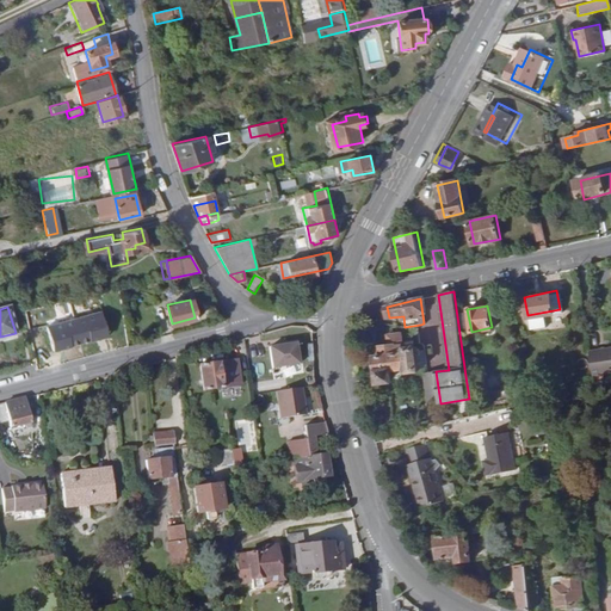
[(109,338),(102,314),(45,329),(53,353),(109,338)]
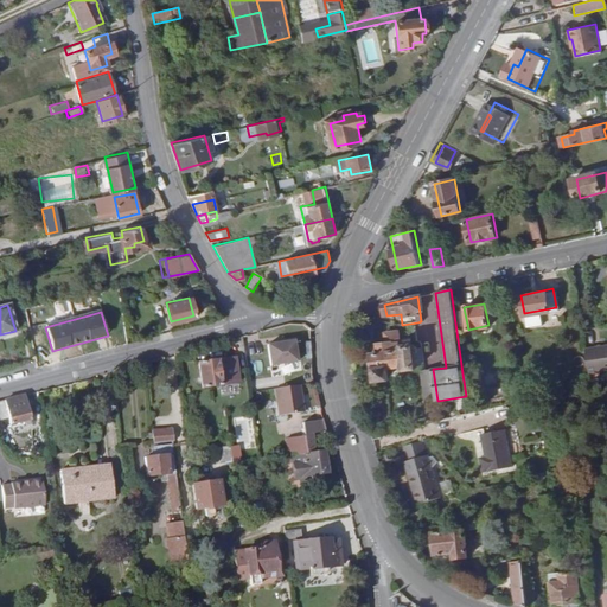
[(387,343),(379,344),(381,352),(372,353),(376,370),(378,369),(379,379),(389,377),(387,368),(402,364),(403,366),(420,364),(416,346),(400,349),(396,332),(385,333),(387,343)]
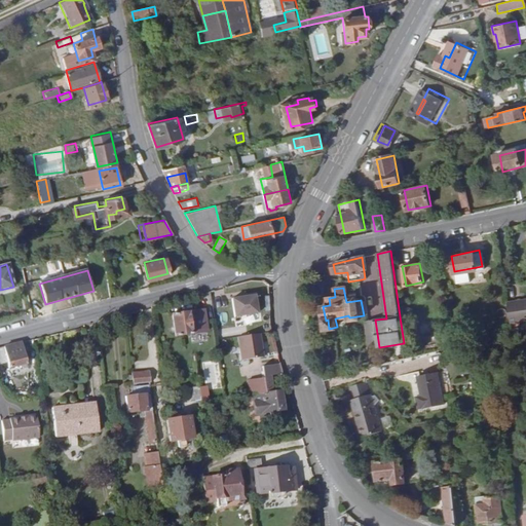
[(232,298),(234,314),(256,311),(254,295),(232,298)]
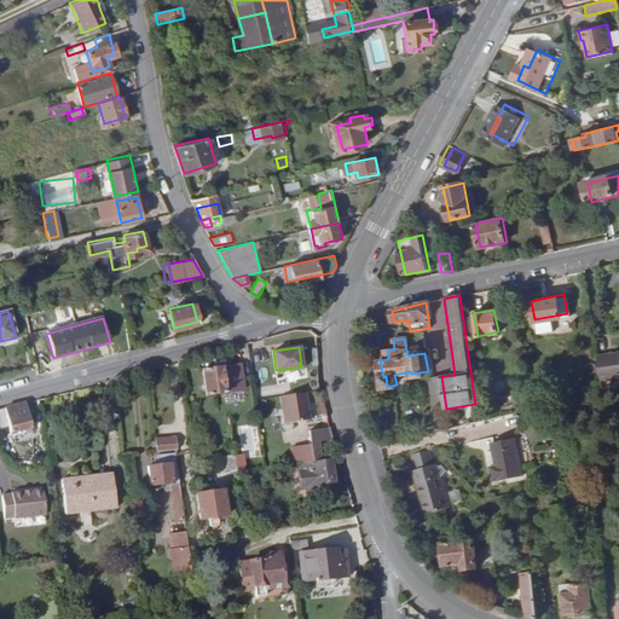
[(618,350),(597,353),(602,379),(618,375),(618,350)]
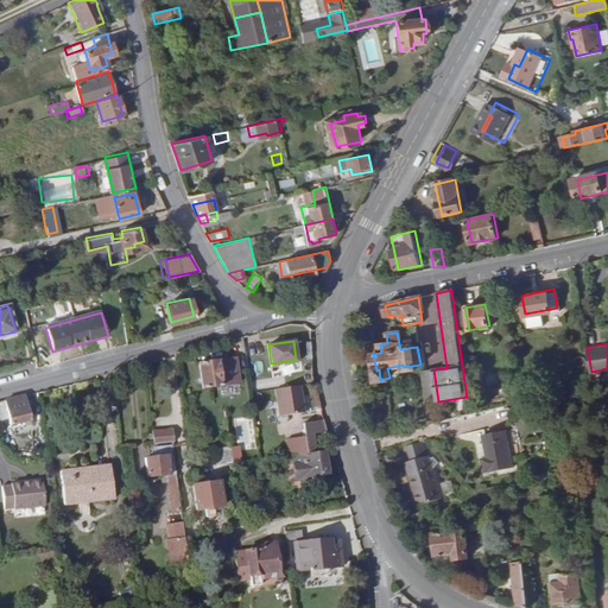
[(234,358),(198,363),(202,388),(238,382),(234,358)]
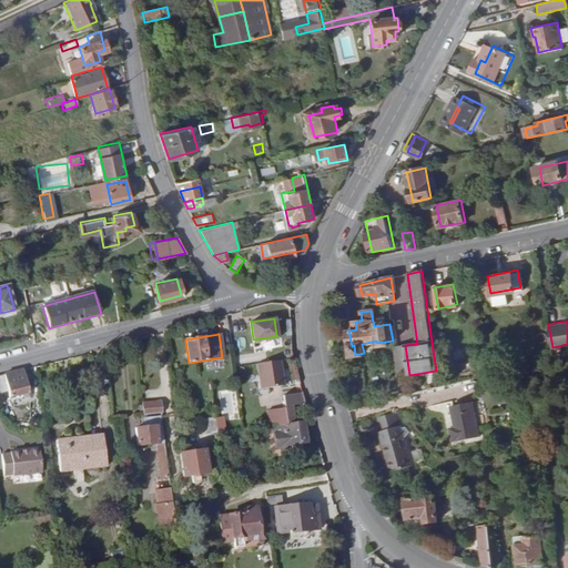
[(409,375),(405,345),(394,347),(391,347),(399,395),(438,385),(436,371),(409,375)]
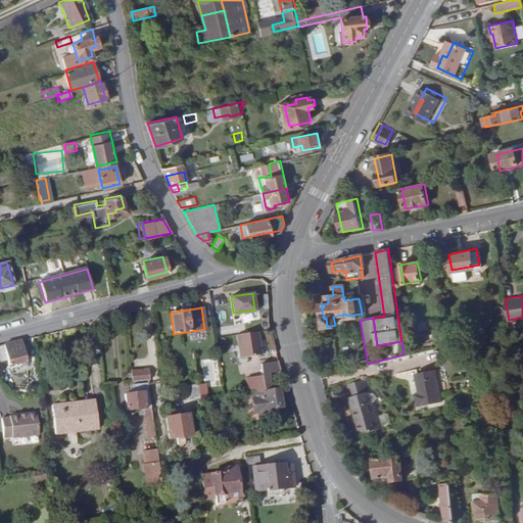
[(406,322),(398,322),(401,341),(403,354),(410,352),(406,322)]
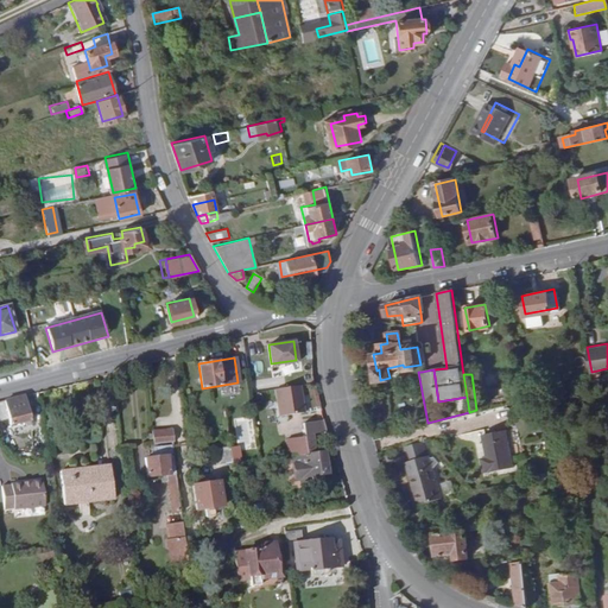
[(276,390),(279,413),(304,410),(301,386),(276,390)]
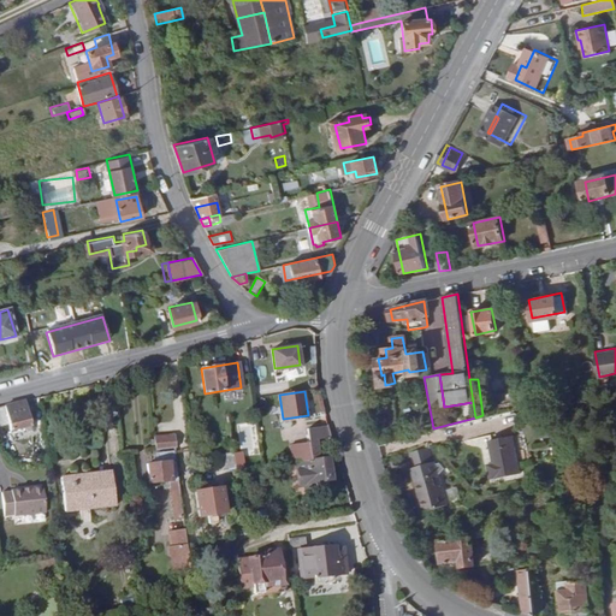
[(0,406),(0,425),(9,422),(11,431),(30,426),(29,419),(24,401),(0,406)]
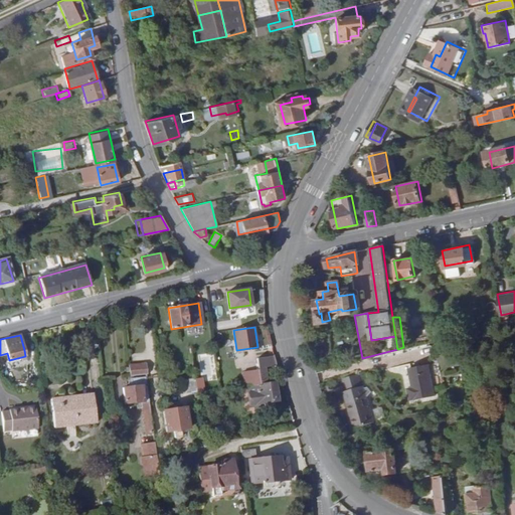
[(200,355),(202,372),(213,371),(210,353),(200,355)]
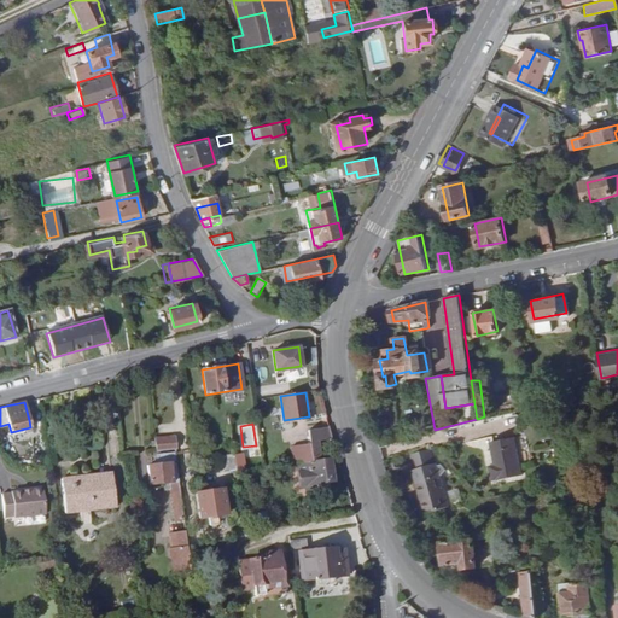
[(308,430),(313,462),(315,487),(304,489),(305,496),(318,495),(318,496),(330,494),(327,483),(333,482),(331,460),(321,461),(321,460),(319,441),(333,439),(330,427),(308,430)]
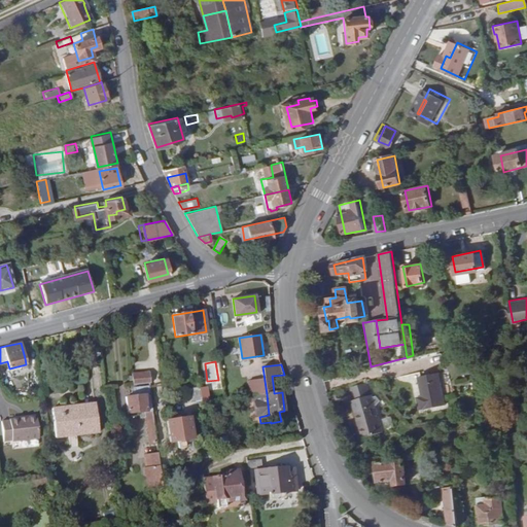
[(132,374),(134,385),(149,383),(150,383),(149,372),(132,374)]
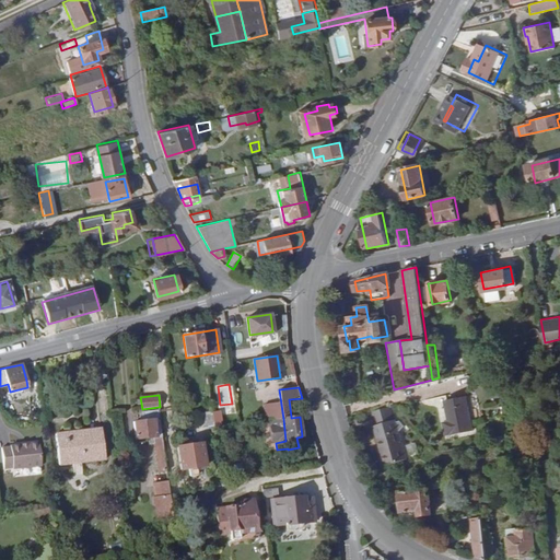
[(448,435),(476,429),(468,396),(446,400),(452,422),(446,423),(448,435)]
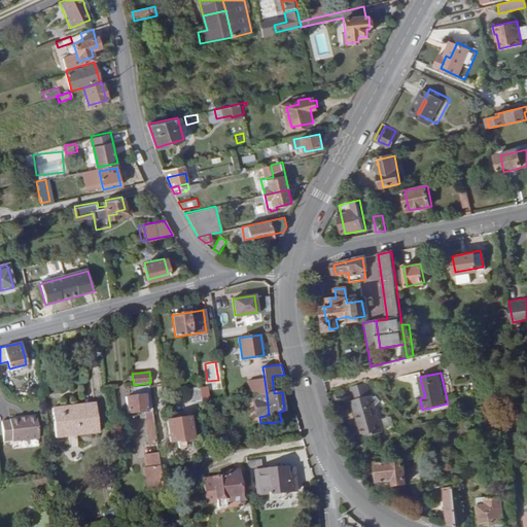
[(157,445),(149,385),(134,387),(135,395),(126,397),(128,414),(139,412),(140,419),(145,418),(149,446),(157,445)]
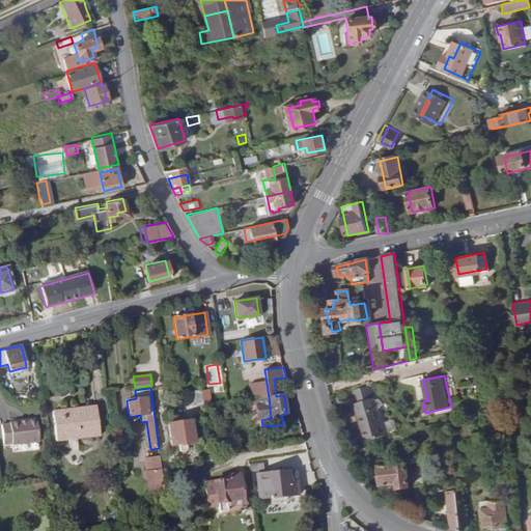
[(202,403),(201,390),(187,392),(189,406),(202,403)]
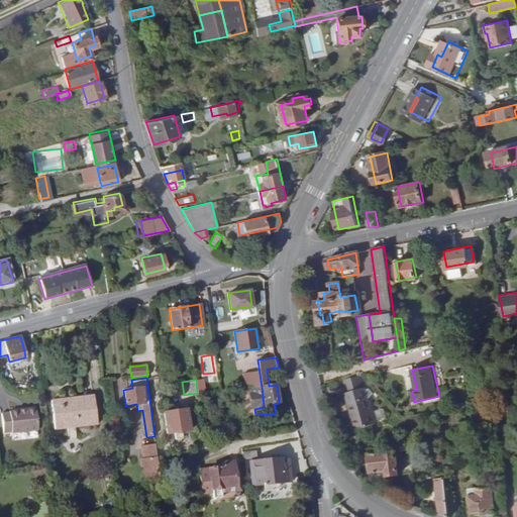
[(262,387),(246,389),(249,409),(254,409),(264,407),(262,387)]
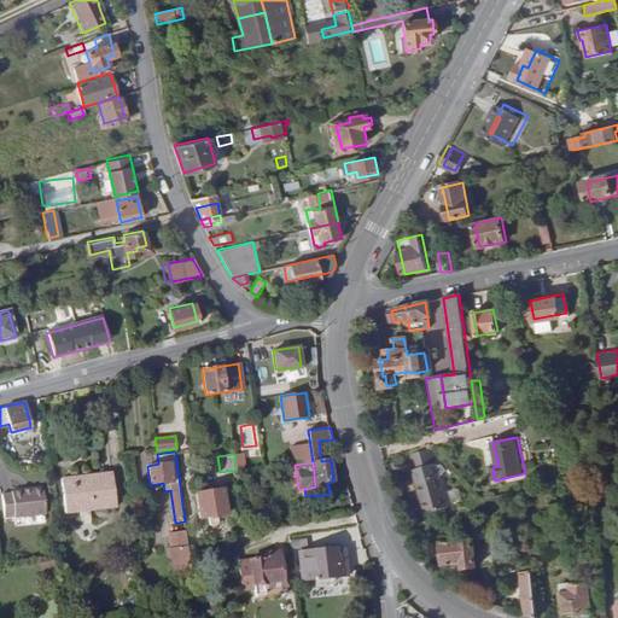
[(60,478),(65,514),(116,508),(112,472),(60,478)]
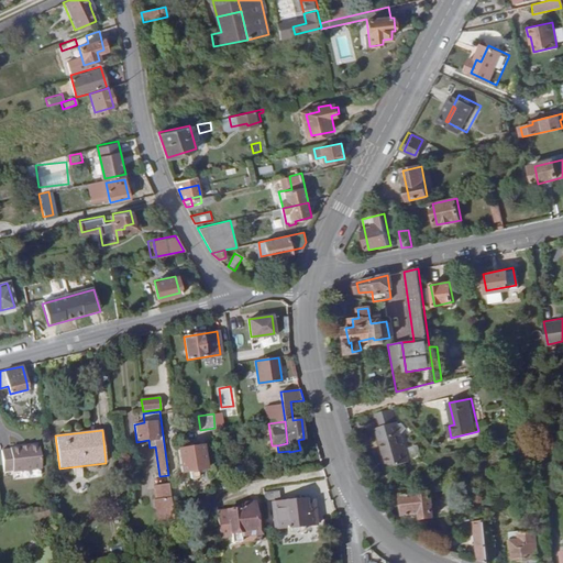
[(379,439),(383,450),(386,449),(390,465),(407,461),(409,461),(404,438),(403,432),(379,439)]
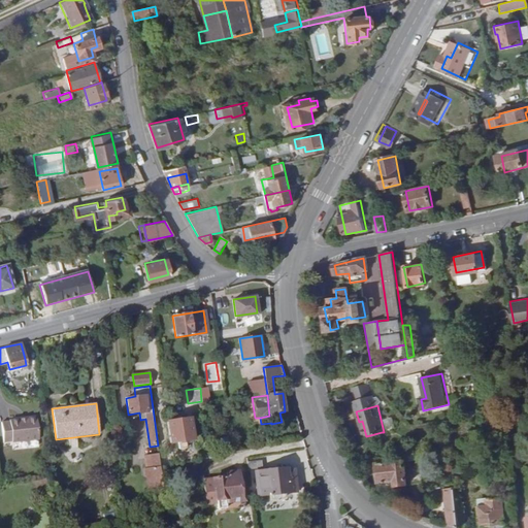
[(384,432),(382,432),(384,438),(395,436),(388,408),(378,410),(384,432)]
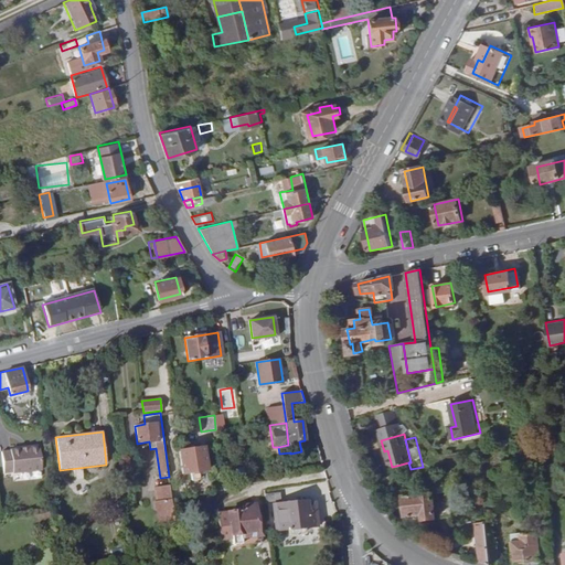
[(10,450),(1,452),(3,475),(12,473),(12,475),(41,471),(38,447),(9,450),(10,450)]
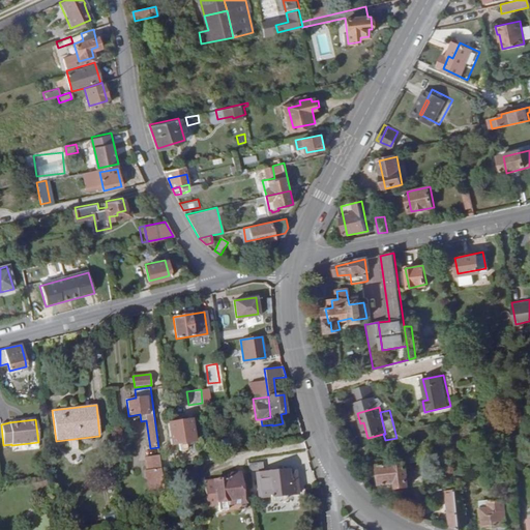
[(187,449),(186,442),(194,442),(190,420),(168,423),(171,445),(178,444),(179,450),(180,451),(186,450),(187,449)]
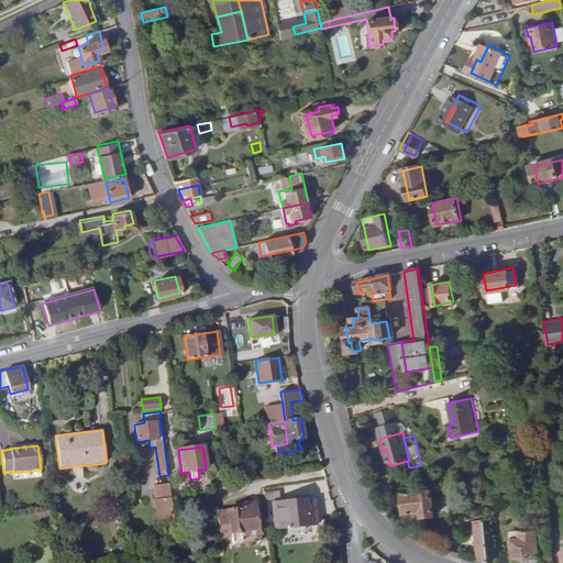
[(232,451),(219,453),(220,462),(233,460),(232,451)]
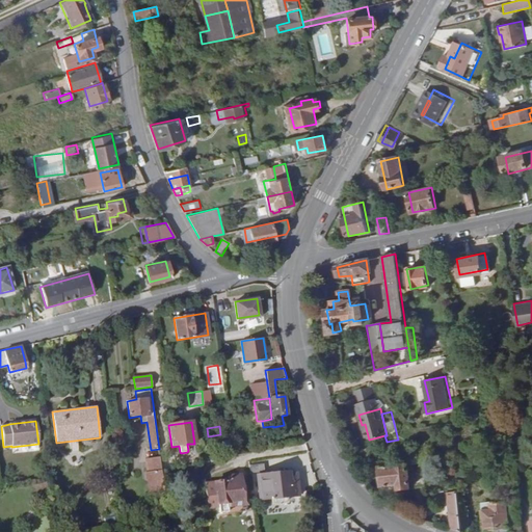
[(164,490),(160,457),(144,459),(147,472),(143,472),(144,480),(148,480),(149,493),(164,490)]
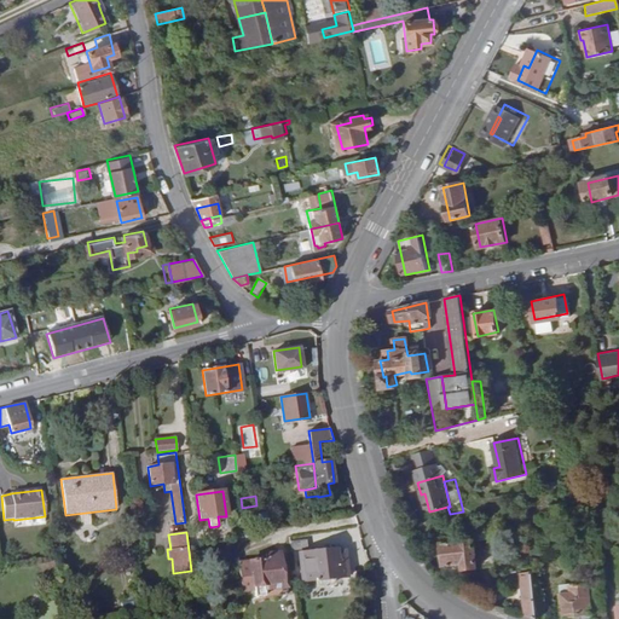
[(550,551),(549,534),(528,536),(530,545),(532,545),(533,553),(550,551)]
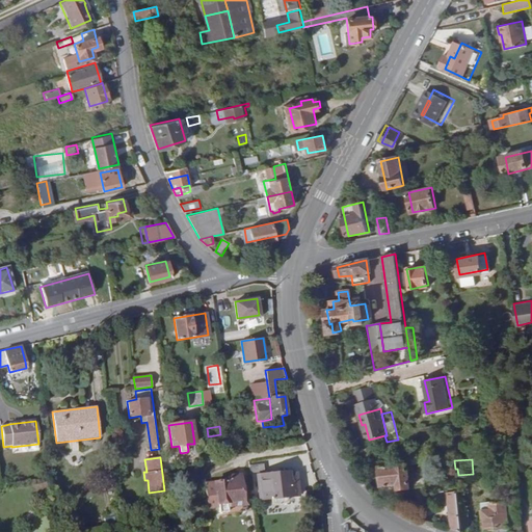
[(249,466),(250,473),(264,472),(264,463),(249,466)]
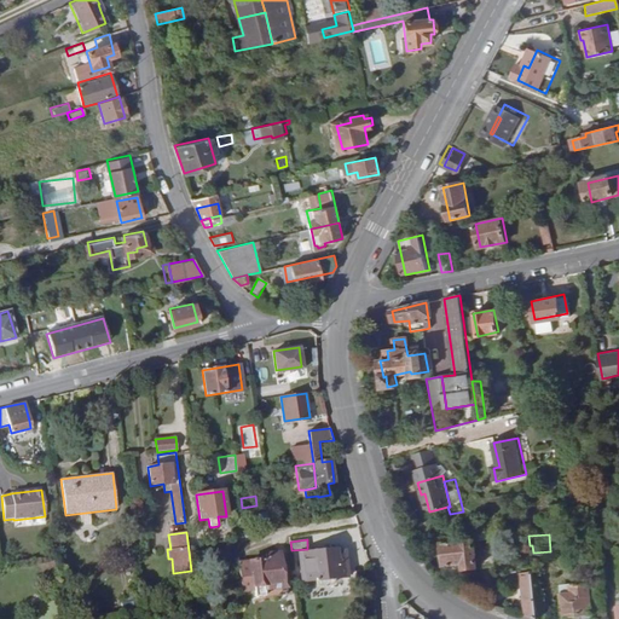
[(463,573),(478,572),(478,570),(474,545),(474,542),(443,544),(445,568),(462,566),(463,573)]
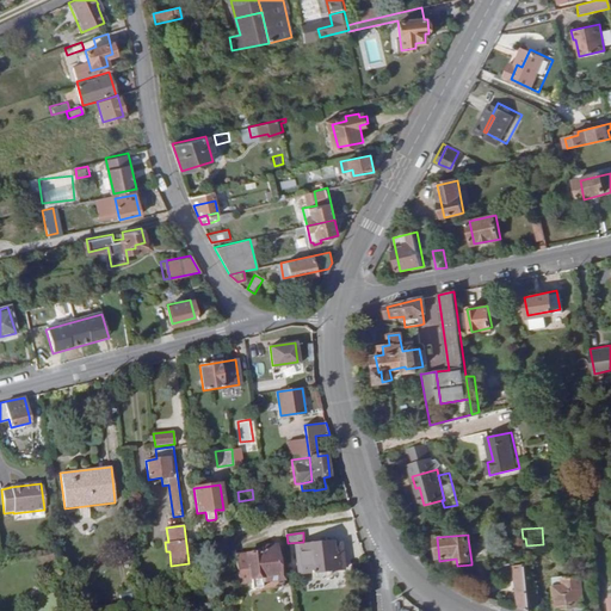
[(485,537),(468,538),(471,562),(488,560),(485,537)]
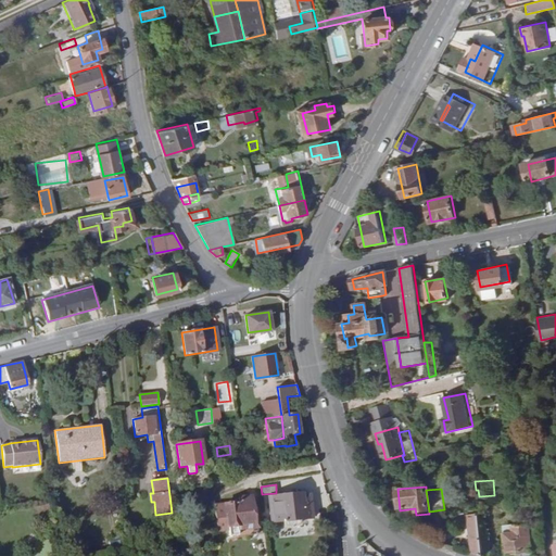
[(302,494),(302,492),(268,495),(270,521),(285,520),(285,526),(301,523),(300,518),(313,517),(311,498),(302,500),(302,494)]
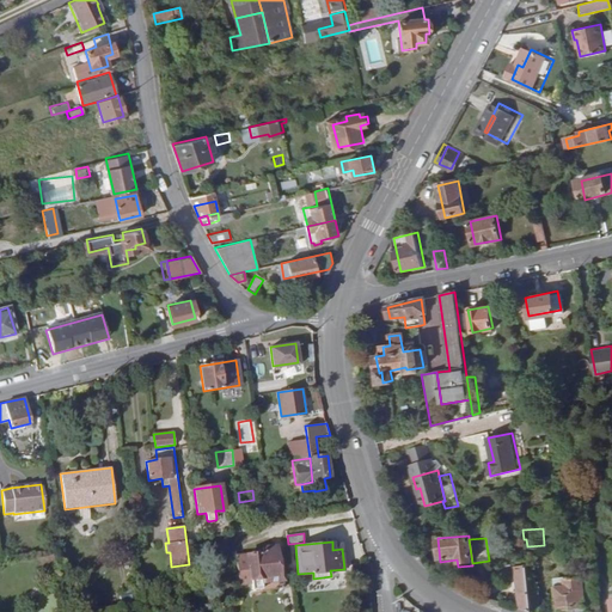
[(234,556),(238,586),(251,585),(251,589),(262,588),(262,583),(281,581),(277,546),(262,548),(263,552),(234,556)]
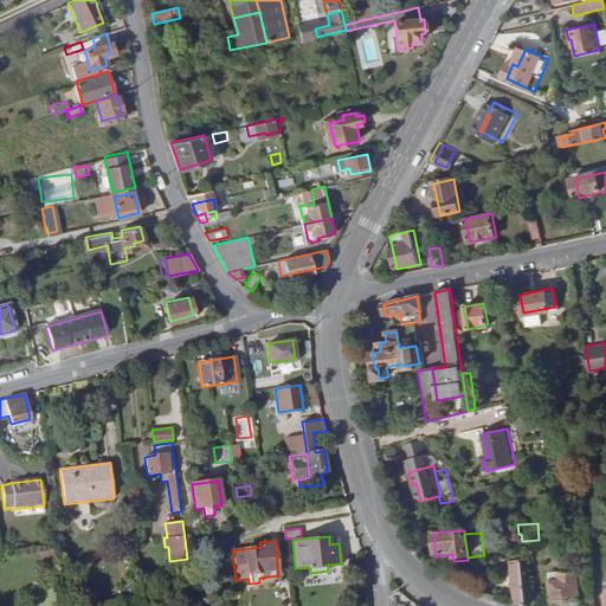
[(523,605),(526,605),(521,561),(510,562),(514,604),(523,605)]
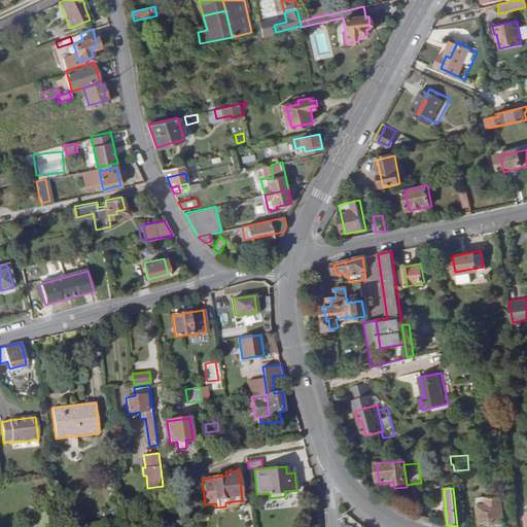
[(503,522),(501,499),(480,502),(479,504),(481,524),(503,522)]
